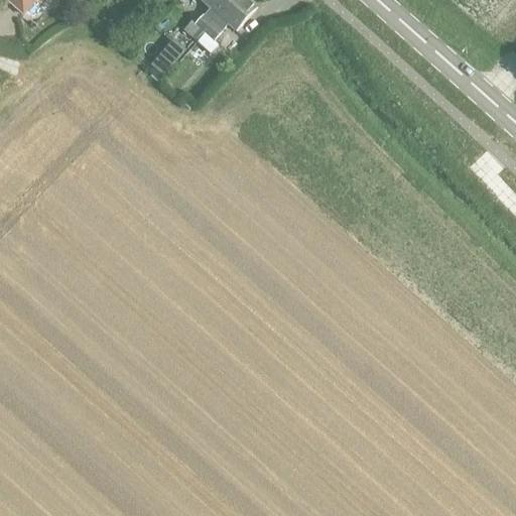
[(10,0),(8,3),(24,17),(38,0),(10,0)]
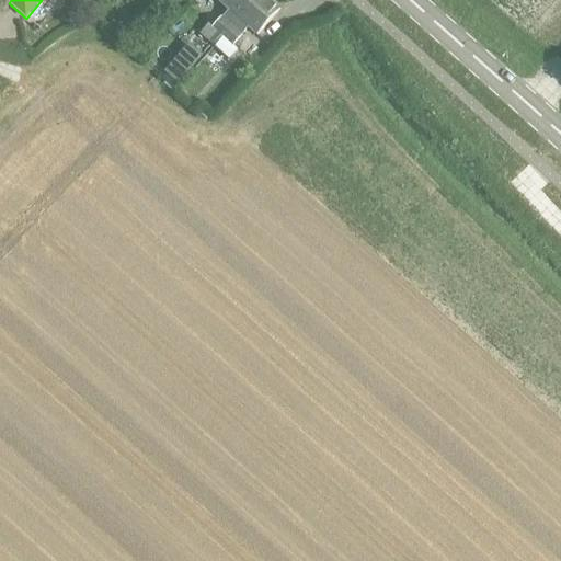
[(255,0),(220,0),(218,2),(228,11),(222,18),(221,16),(212,27),(208,23),(199,34),(214,47),(255,0)]
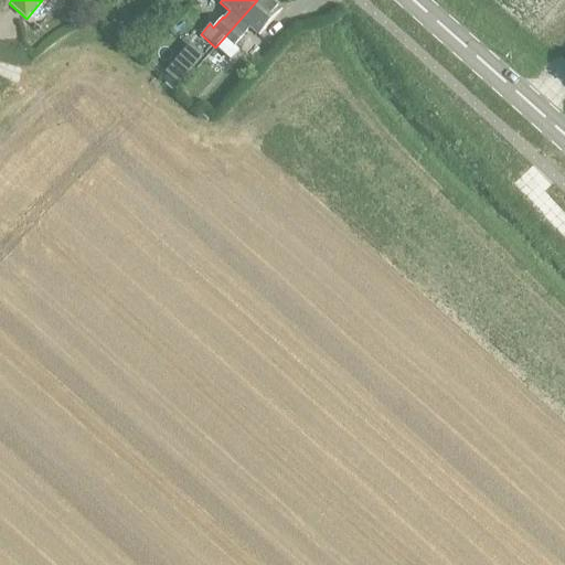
[(283,11),(269,0),(257,0),(215,48),(231,61),(240,51),(235,46),(245,36),(244,35),(251,30),(259,38),(283,11)]
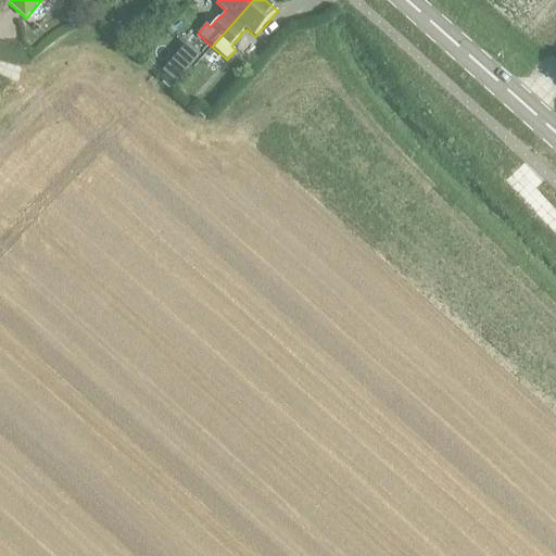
[(178,81),(203,52),(189,39),(164,68),(178,81)]
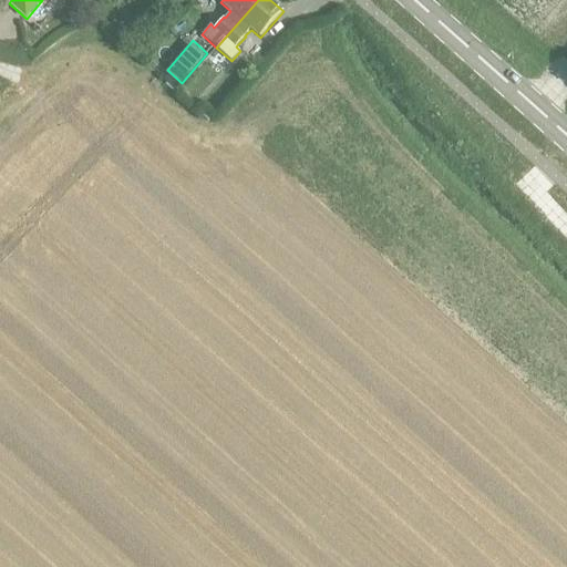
[(212,57),(218,62),(222,58),(215,52),(212,57)]
